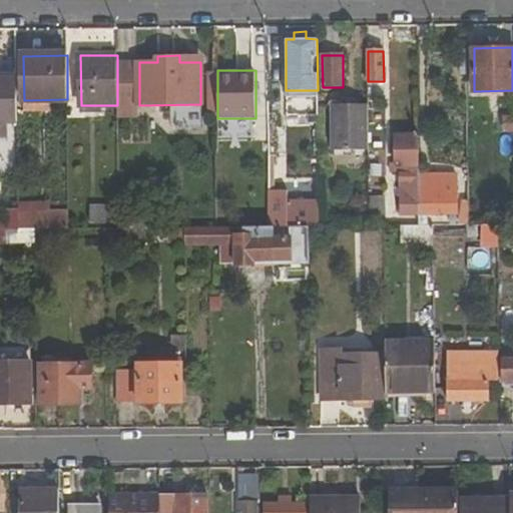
[(0,77),(0,123),(18,123),(17,77),(0,77)]
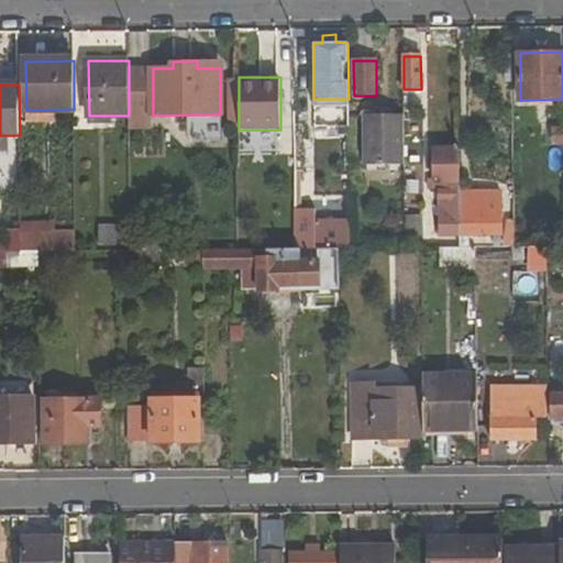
[(365,116),(365,165),(406,164),(404,114),(365,116)]
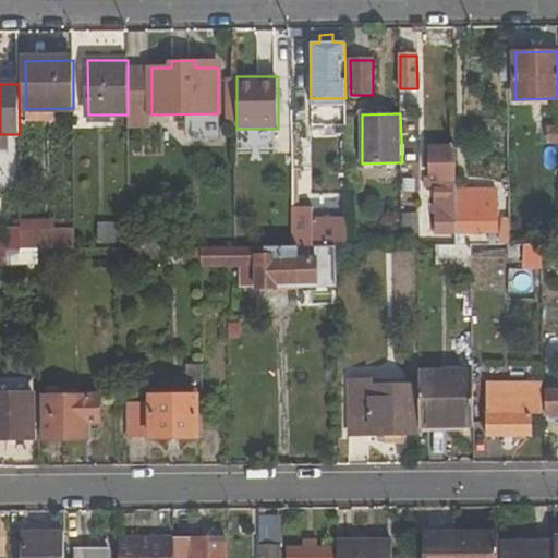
[(557,144),(557,125),(548,126),(548,144),(557,144)]
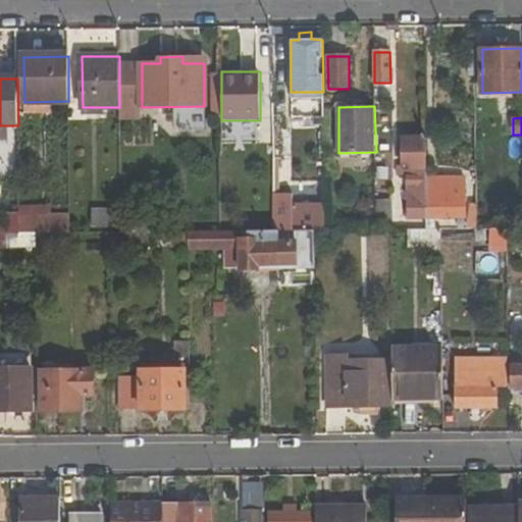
[(427,175),(426,137),(402,138),(403,170),(408,171),(408,219),(428,219),(427,175)]
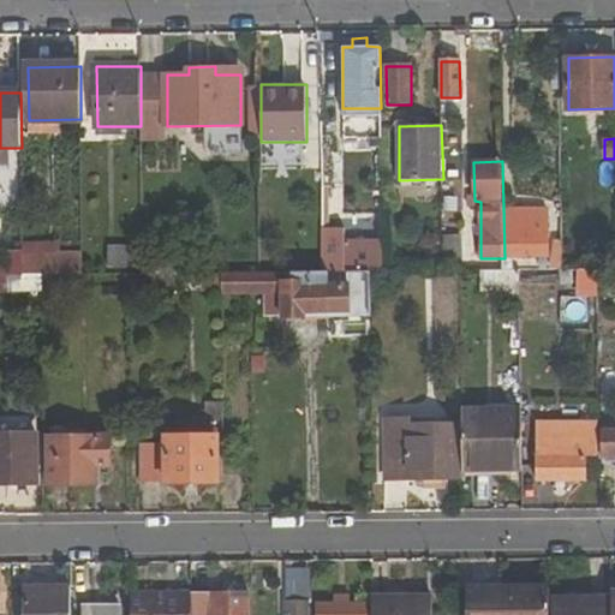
[(549,257),(548,206),(503,207),(505,258),(549,257)]
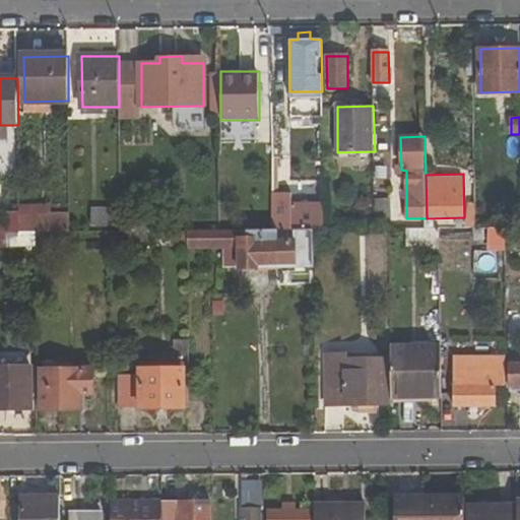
[(274,225),(323,228),(324,200),(275,198),(274,225)]
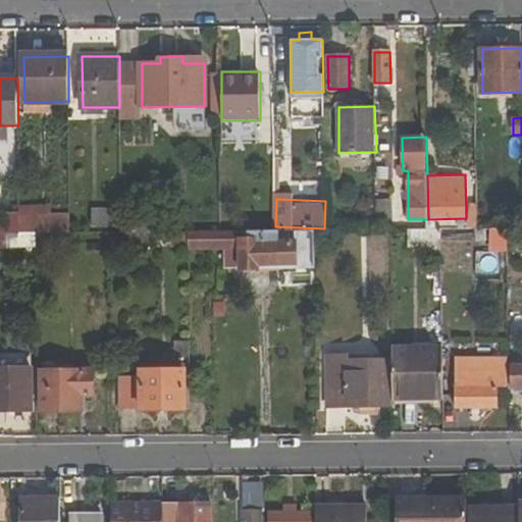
[(377,228),(393,228),(393,200),(377,200),(377,228)]
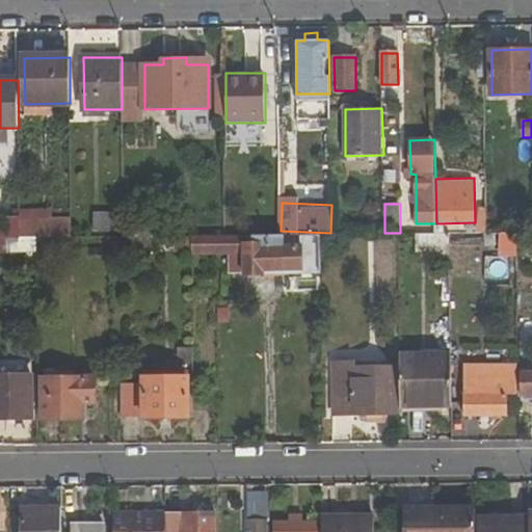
[(110,214),(94,214),(94,232),(110,232),(110,214)]
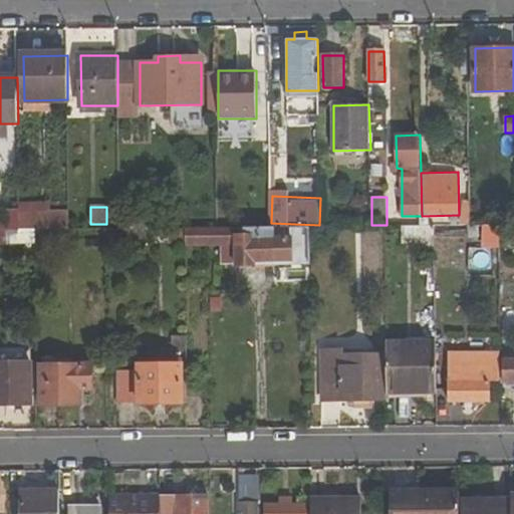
[(35,230),(68,229),(68,212),(19,210),(19,230),(35,230)]
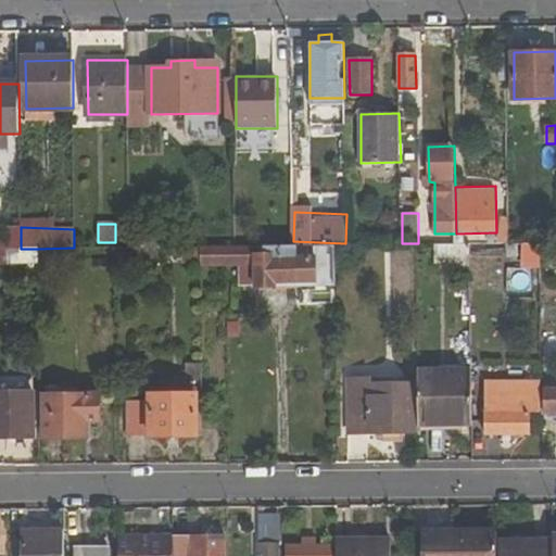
[(141,248),(160,248),(160,237),(141,237),(141,248)]
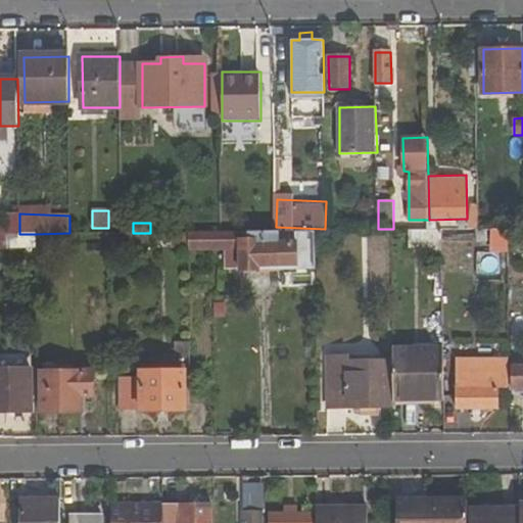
[(442,246),(441,231),(410,230),(410,246),(442,246)]
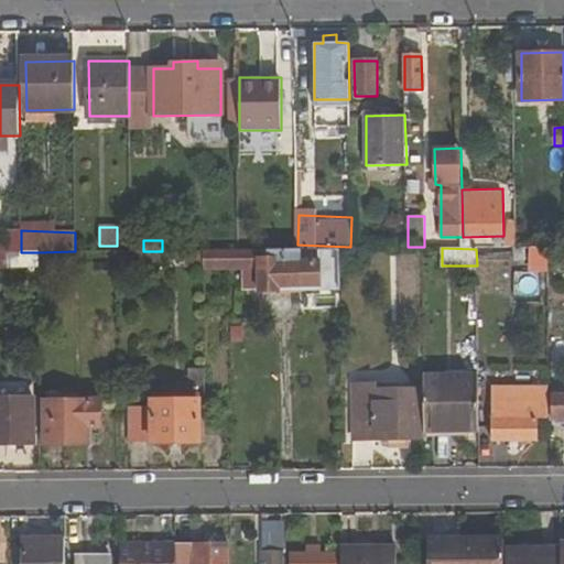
[(204,266),(204,270),(243,269),(245,249),(239,249),(204,250),(204,266)]
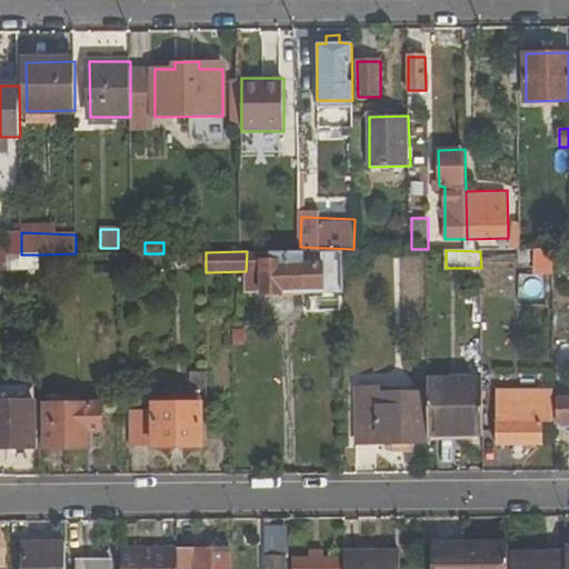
[(246,292),(262,291),(262,295),(283,293),(283,290),(343,289),(343,251),(298,251),(247,251),(246,271),(246,292)]
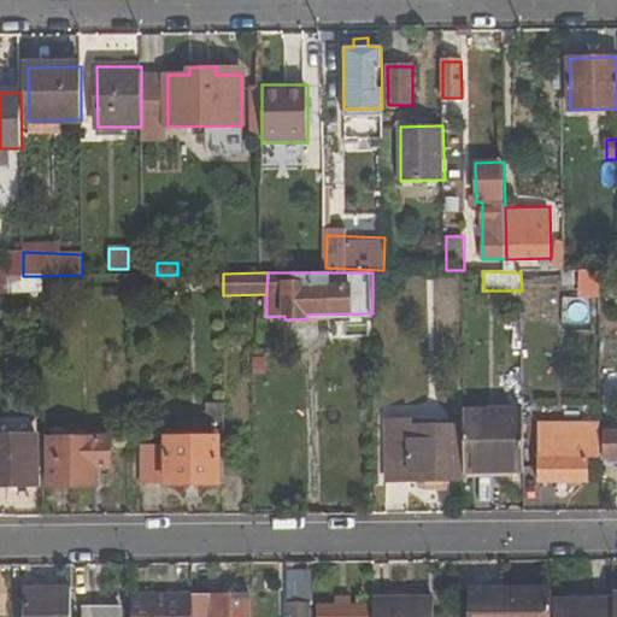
[(142,274),(127,275),(127,292),(223,291),(223,274),(177,275),(157,275),(142,274)]
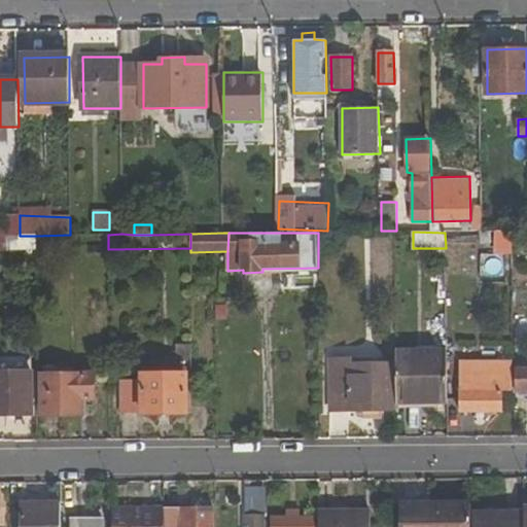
[(177,345),(177,361),(191,361),(190,346),(177,345)]
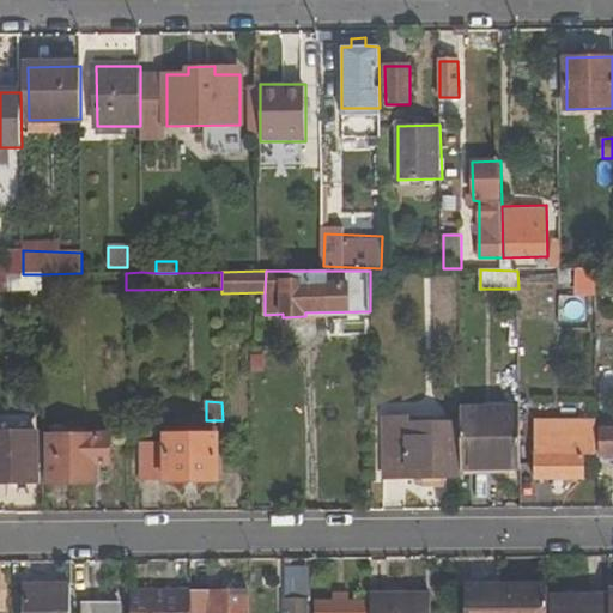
[(520,468),(520,410),(461,410),(461,425),(462,469),(520,468)]
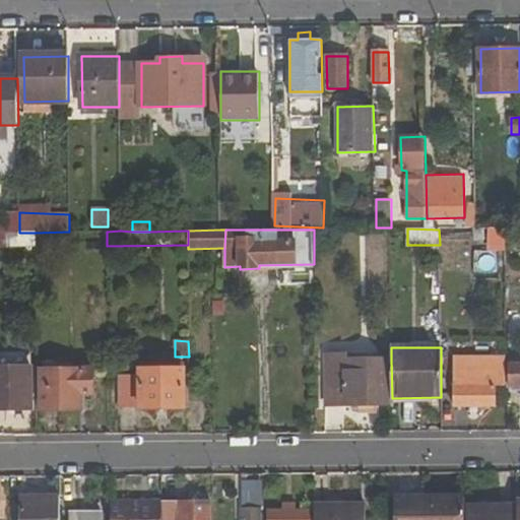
[(392,398),(391,361),(345,361),(345,355),(329,354),(329,404),(392,404),(392,398)]
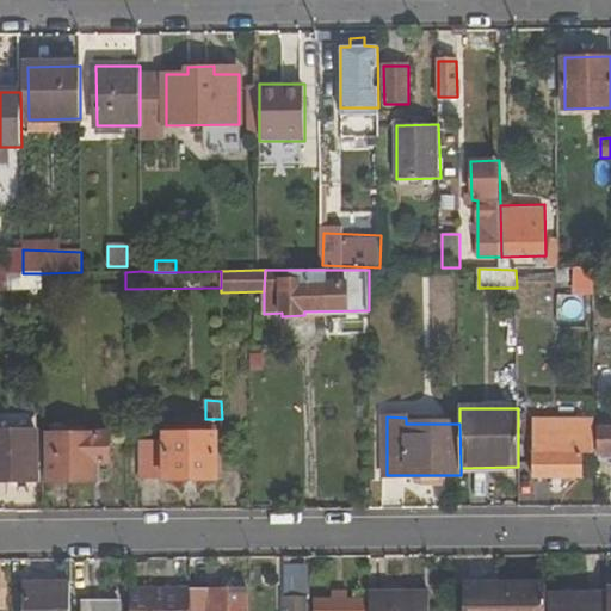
[(582,479),(582,456),(596,456),(596,423),(534,423),(534,477),(582,479)]
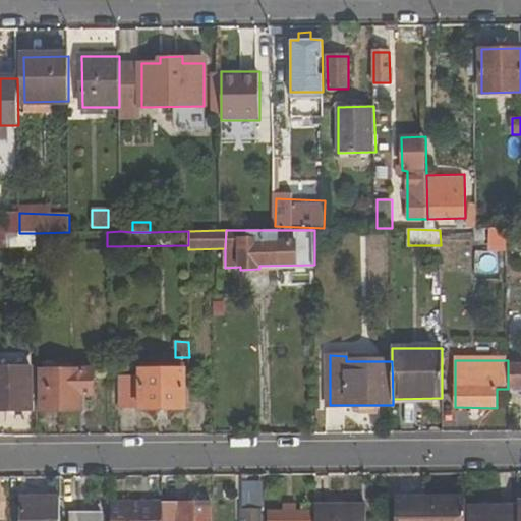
[(520,363),(511,364),(511,388),(520,387),(520,363)]
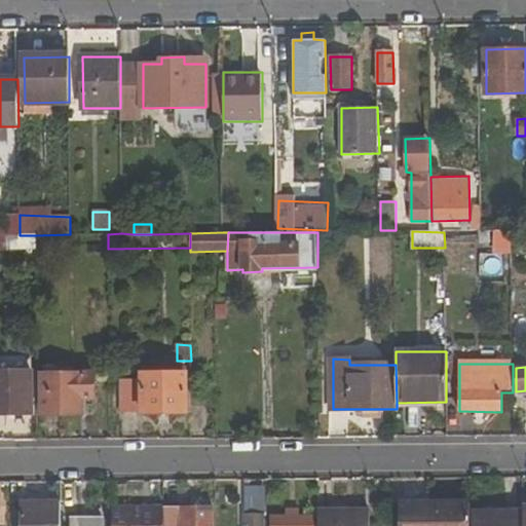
[(34,372),(0,371),(0,413),(34,414),(34,372)]
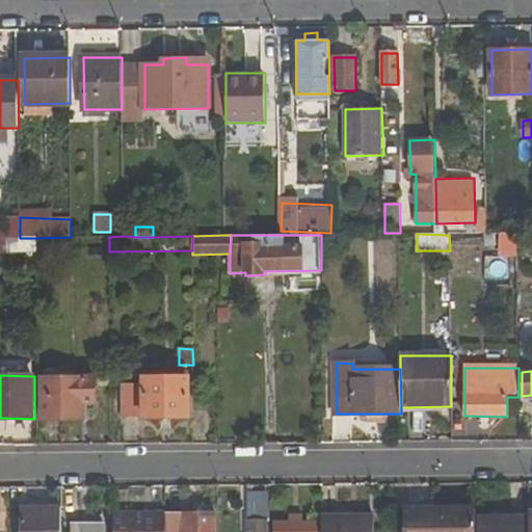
[(94,378),(44,379),(44,419),(82,418),(81,402),(94,402),(94,378)]
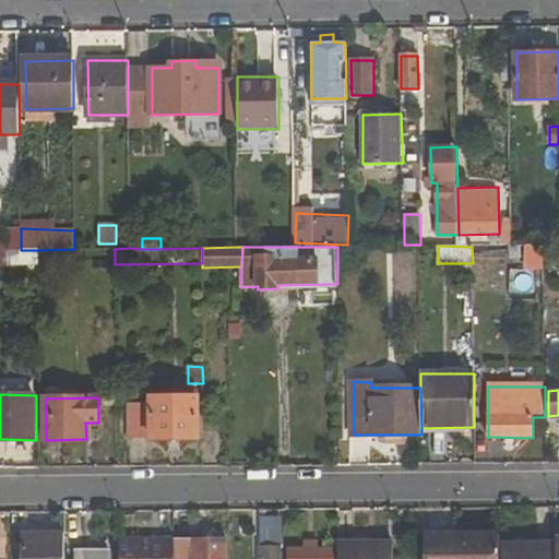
[(152,397),(152,403),(128,403),(129,439),(152,438),(152,440),(197,440),(195,397),(152,397)]
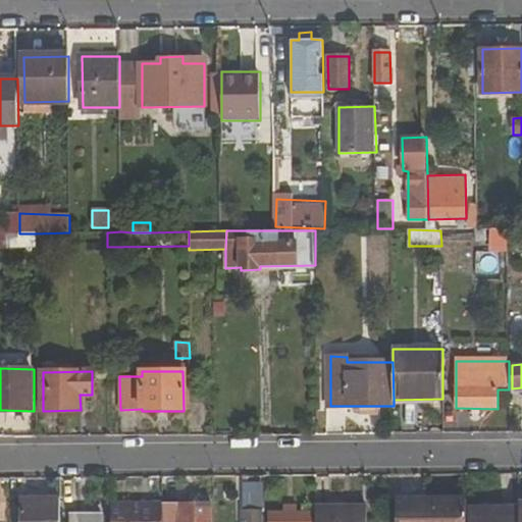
[(244,502),(262,503),(262,484),(245,483),(244,502)]
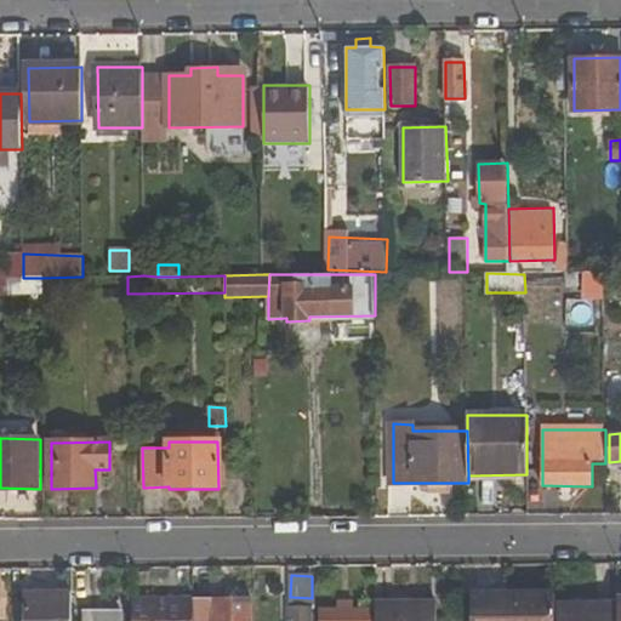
[(554,620),(554,593),(496,594),(495,620),(554,620)]
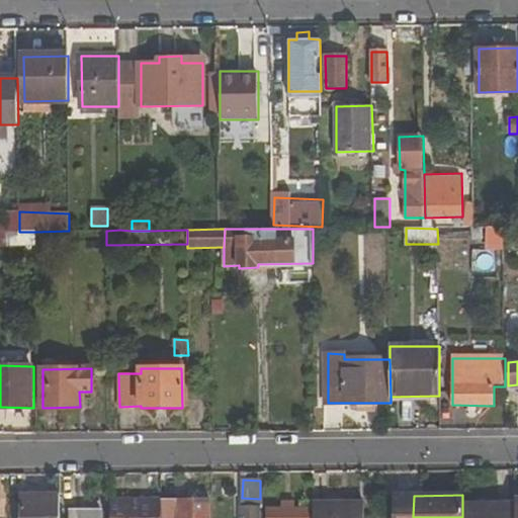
[(58,517),(58,496),(21,496),(21,517),(58,517)]
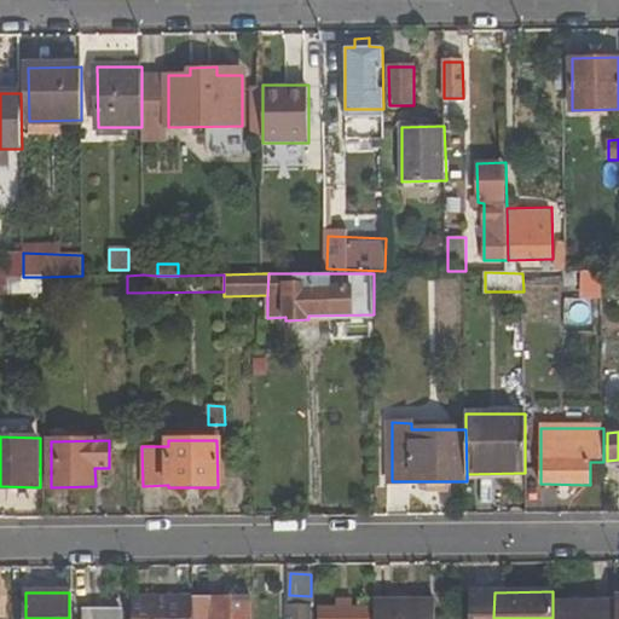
[(470,594),(470,618),(493,618),(495,593),(470,594)]
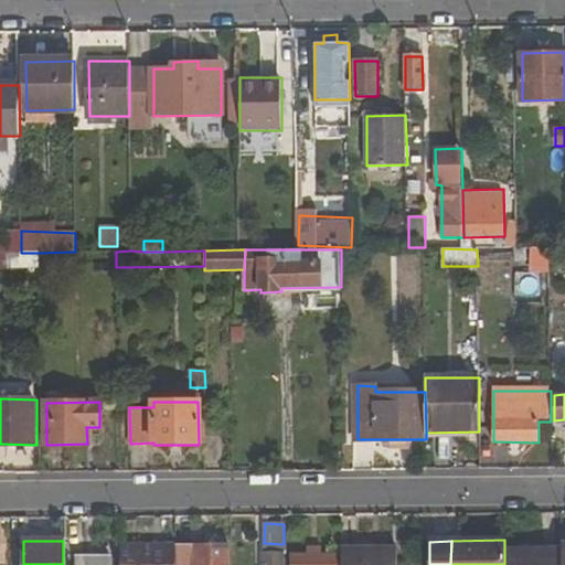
[(121,544),(120,564),(176,564),(176,546),(176,543),(121,544)]
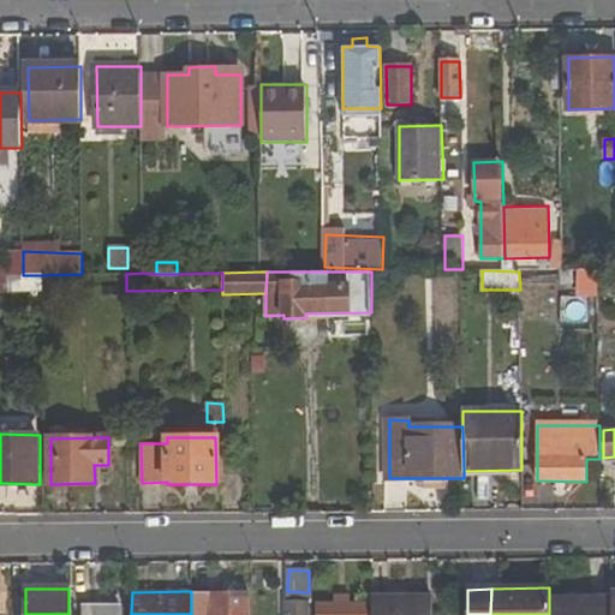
[(191,614),(250,614),(250,593),(191,595),(191,614)]
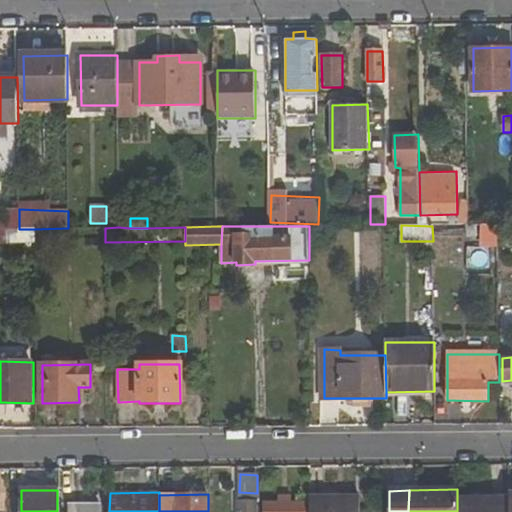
[(311,496),(311,511),(359,511),(360,495),(311,496)]
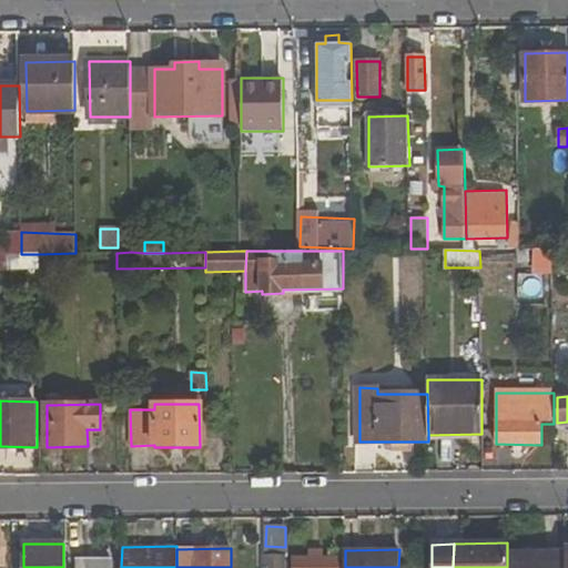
[(323,550),(310,550),(310,557),(293,557),(293,567),(338,567),(340,557),(323,557),(323,550)]
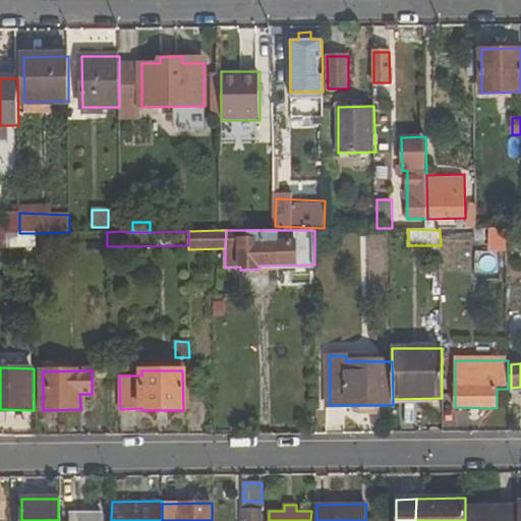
[(468,508),(468,520),(518,520),(519,507),(468,508)]
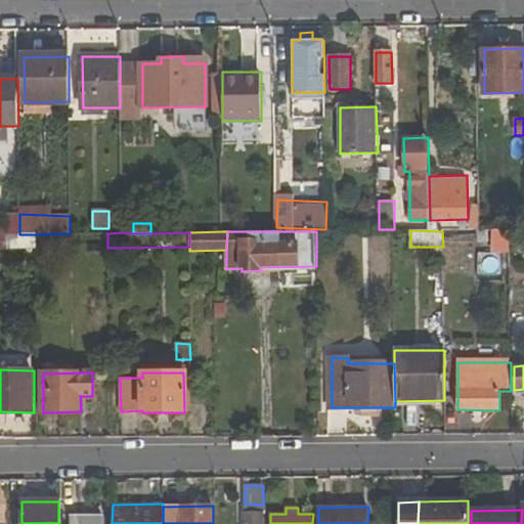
[(262,523),(262,514),(245,514),(245,523),(262,523)]
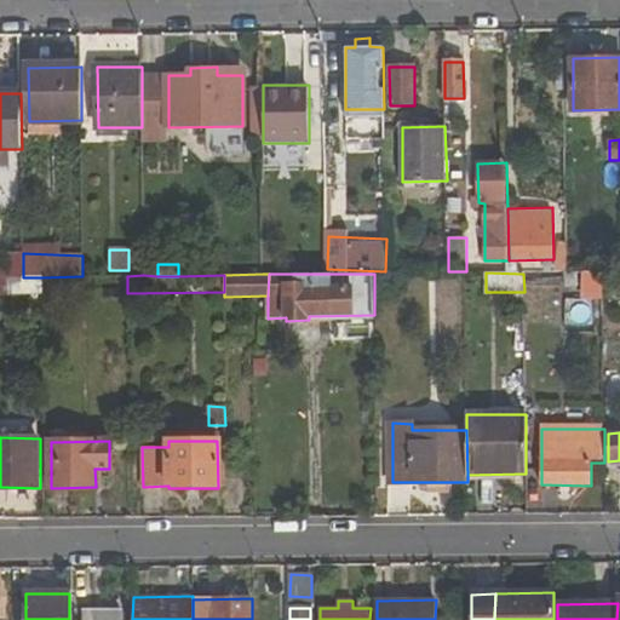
All buildings are outlined.
